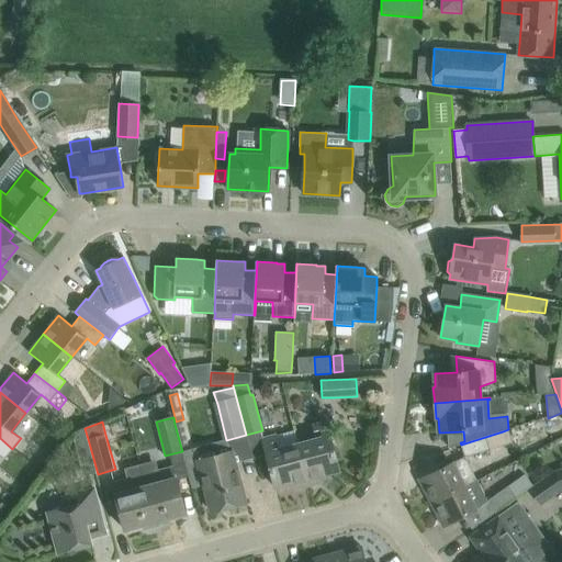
[(316,438),(298,442),(310,485),(322,482),(321,476),(339,471),(326,422),(313,425),(316,438)]
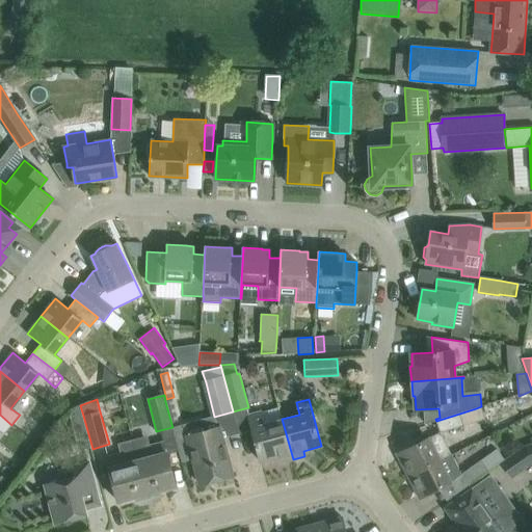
[(174,400),(165,401),(171,424),(179,422),(174,400)]
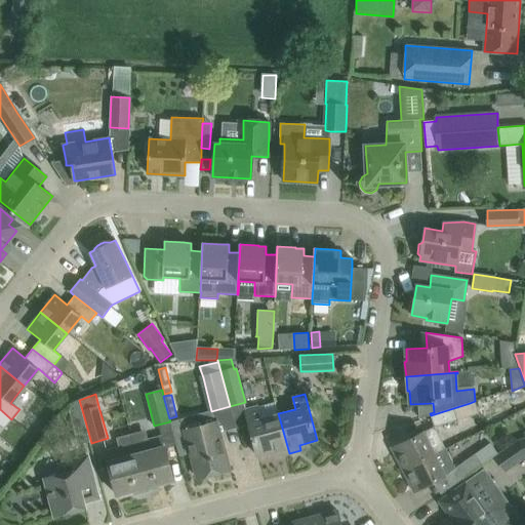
[(83,445),(91,443),(82,410),(79,400),(71,404),(83,445)]
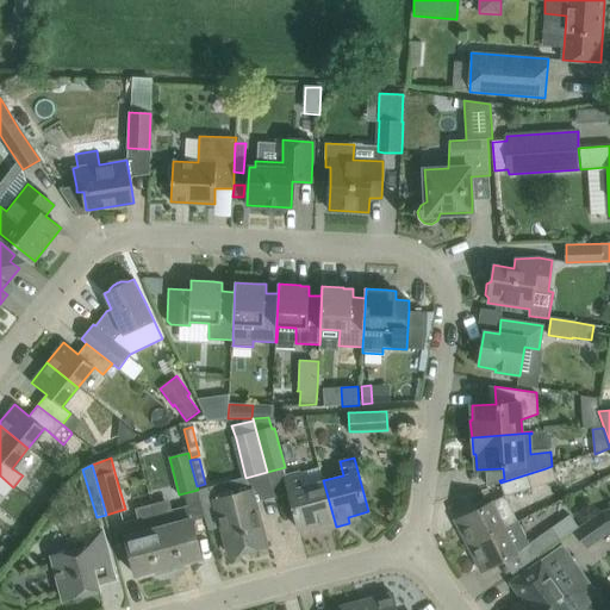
[(299,472),(285,475),(290,493),(293,508),(299,530),(321,524),(322,531),(336,527),(323,480),(319,466),(299,472)]
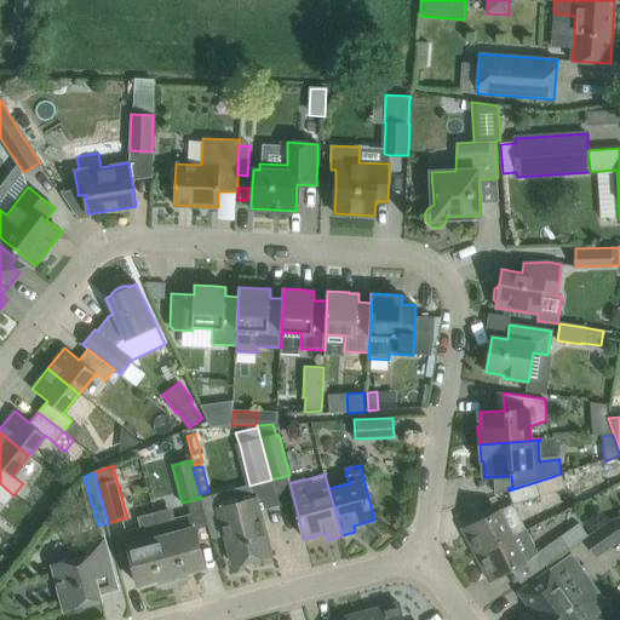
[(512,504),(463,529),(476,555),(512,537),(526,529),(514,504),(540,497),(539,494),(537,481),(509,491),(512,504)]
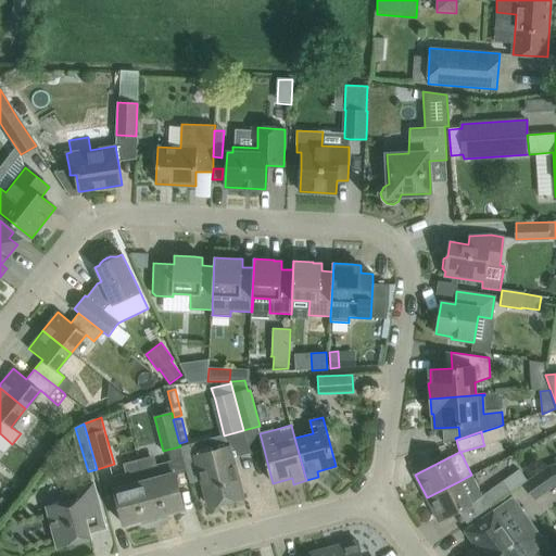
[(0,451),(4,454),(12,444),(0,433),(0,451)]
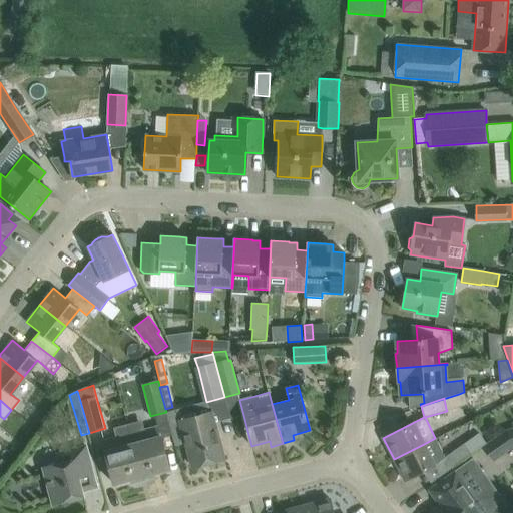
[(177,409),(166,412),(172,435),(175,446),(186,443),(187,448),(193,467),(224,459),(218,440),(214,423),(211,413),(208,401),(206,402),(177,409)]
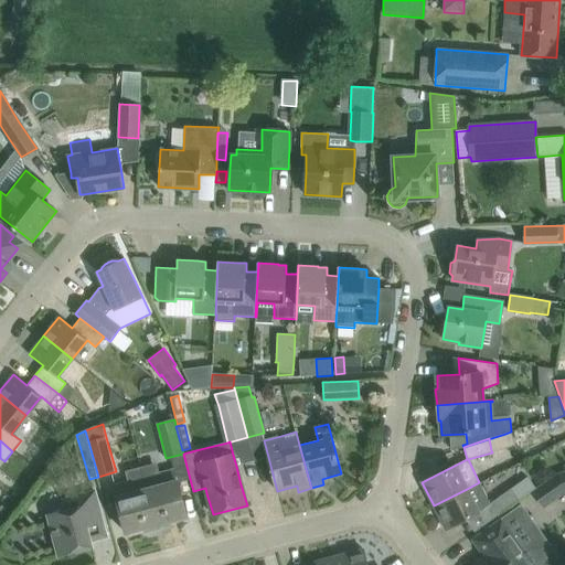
[(187,516),(181,496),(174,470),(160,473),(162,482),(147,487),(158,529),(169,526),(168,522),(187,516)]
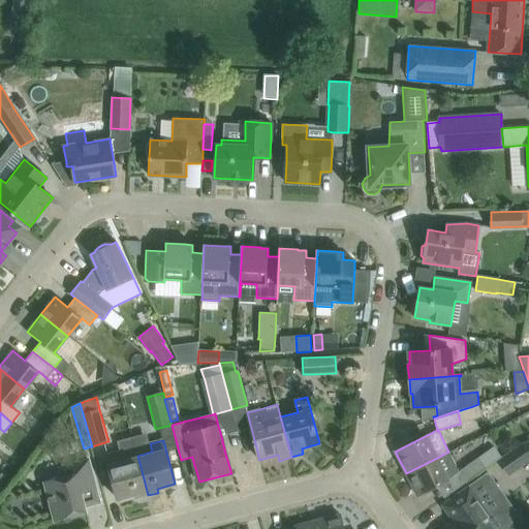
[(528,462),(528,440),(521,444),(499,459),(498,460),(509,476),(528,462)]
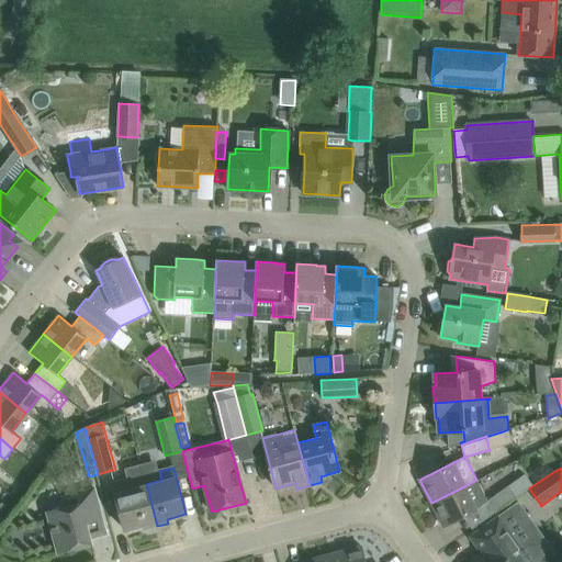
[(146,484),(131,489),(127,480),(112,483),(119,509),(125,530),(143,526),(144,529),(157,526),(146,484)]
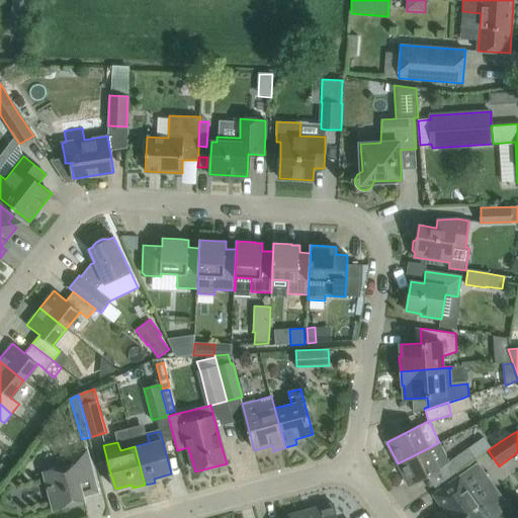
[(449,461),(450,461),(439,442),(428,448),(398,463),(409,486),(427,477),(439,469),(449,461)]
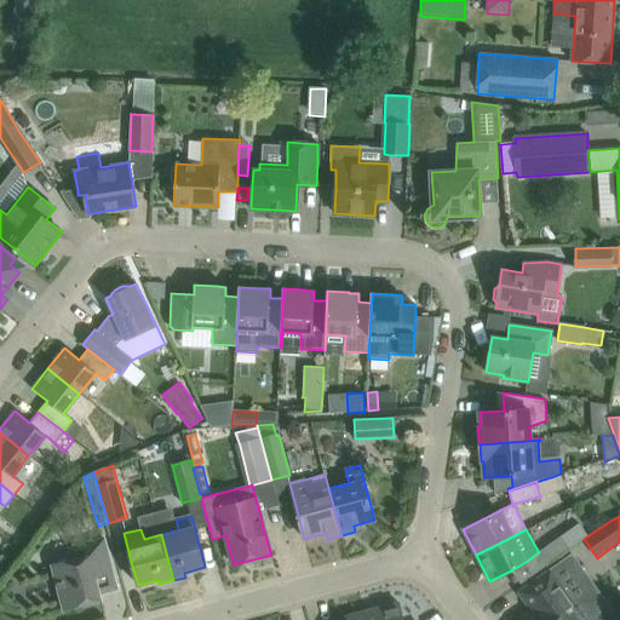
[(570,549),(564,540),(562,537),(539,552),(538,552),(546,566),(570,549)]
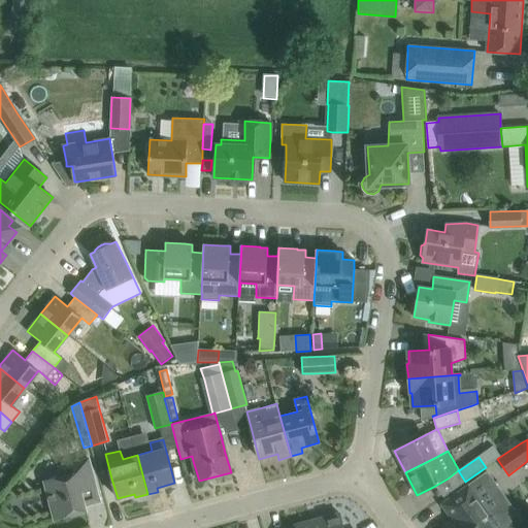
[(48,496),(44,497),(46,505),(51,504),(54,519),(86,510),(83,498),(98,494),(88,459),(59,467),(62,476),(44,482),(48,496)]
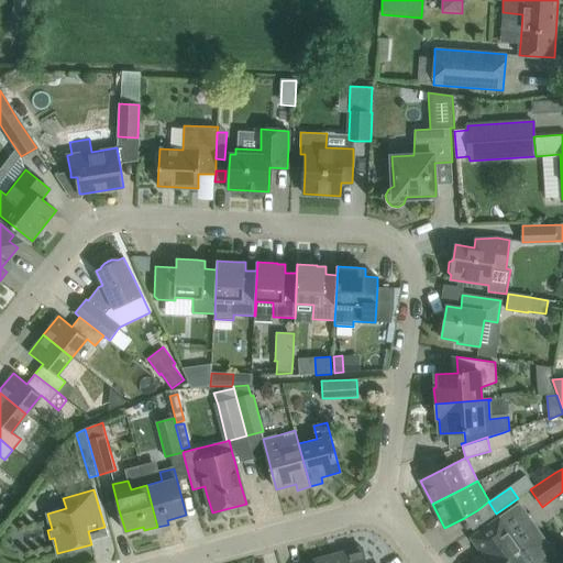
[(523,549),(543,536),(520,503),(500,517),(488,525),(471,538),(481,551),(486,548),(488,552),(473,562),(526,562),(518,552),(523,549)]
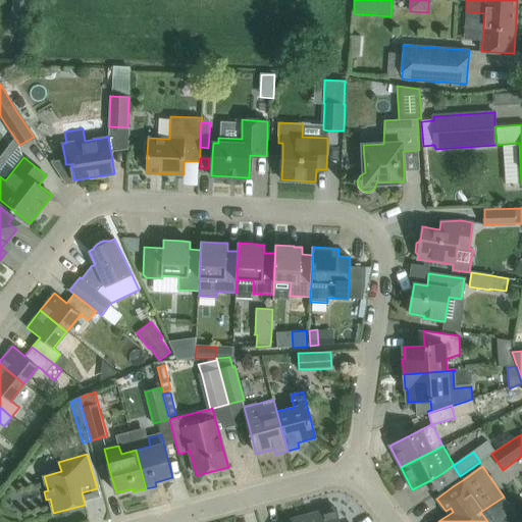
[(338,521),(335,508),(307,516),(308,521),(338,521)]
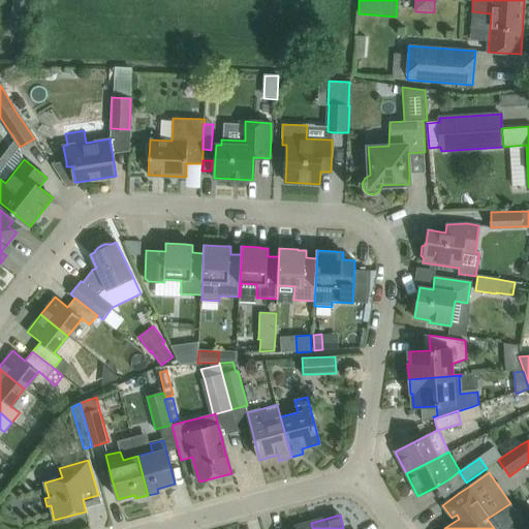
[(528,528),(528,519),(516,528),(528,528)]
